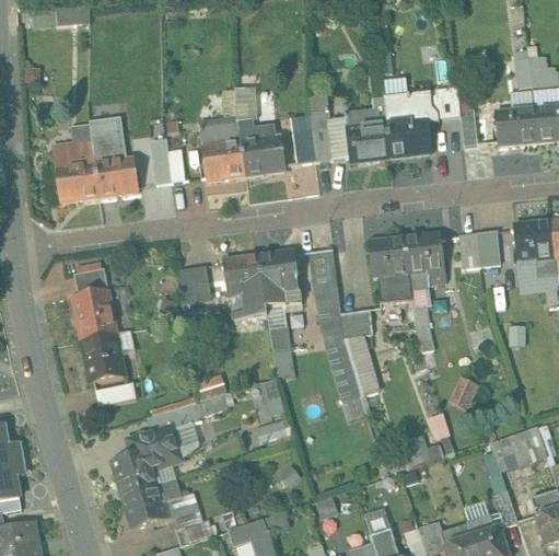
[(90,6),(55,9),(56,25),(90,23),(90,6)]
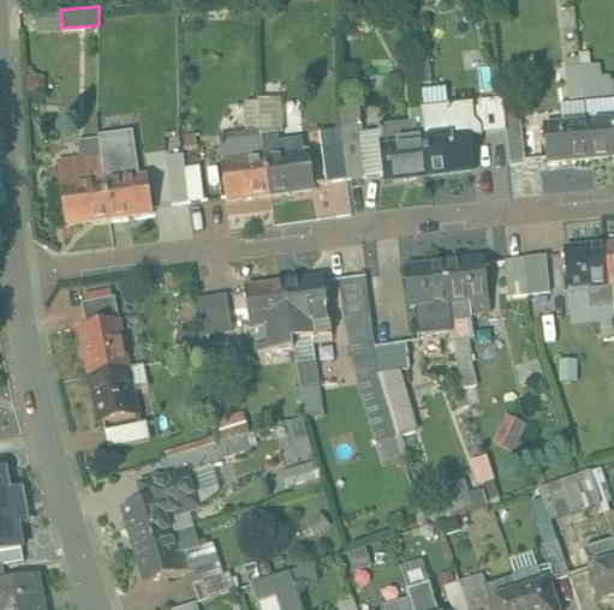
[(595,78),(592,63),(589,63),(588,51),(578,52),(579,54),(582,72),(582,73),(584,95),(610,93),(609,77),(595,78)]
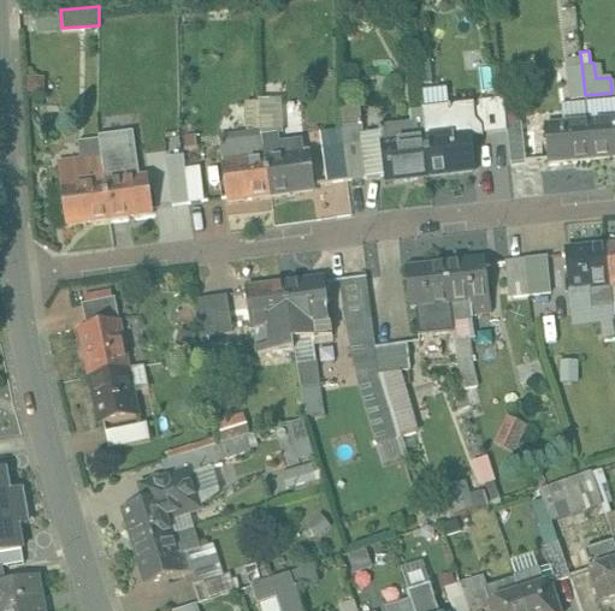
[(580,54),(566,57),(567,65),(571,98),(584,95),(585,95),(583,73),(583,72),(580,54)]
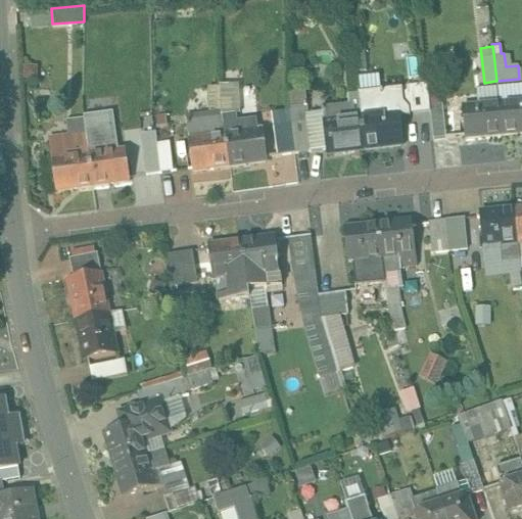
[(366,67),(356,68),(359,95),(368,93),(366,67)]
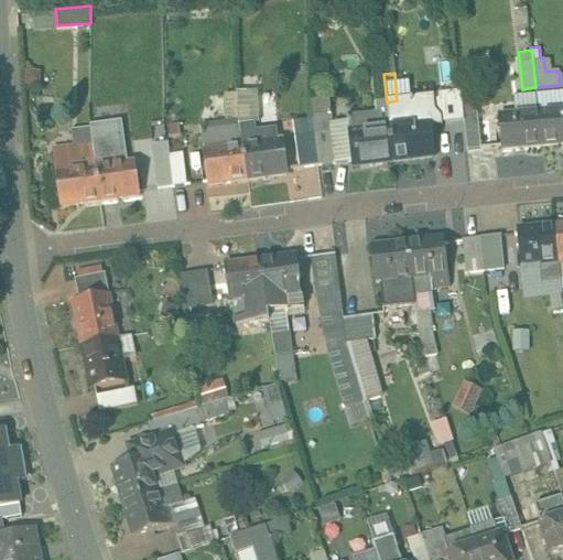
[(372,75),(375,104),(387,103),(383,74),(372,75)]
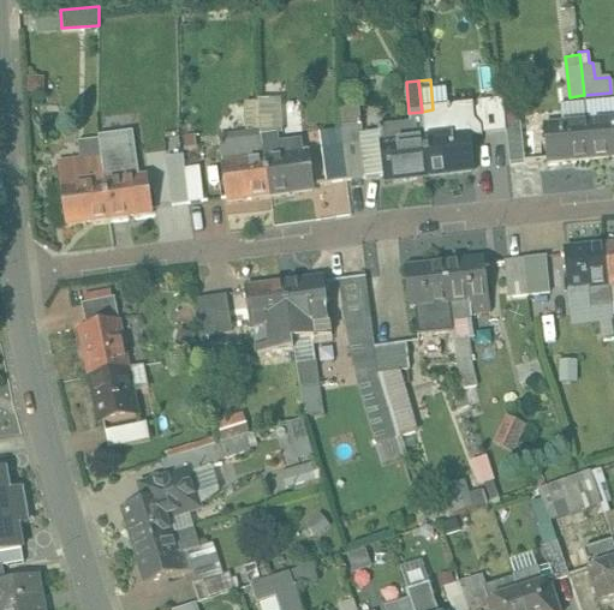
[(274,97),(257,99),(258,109),(275,107),(274,97)]
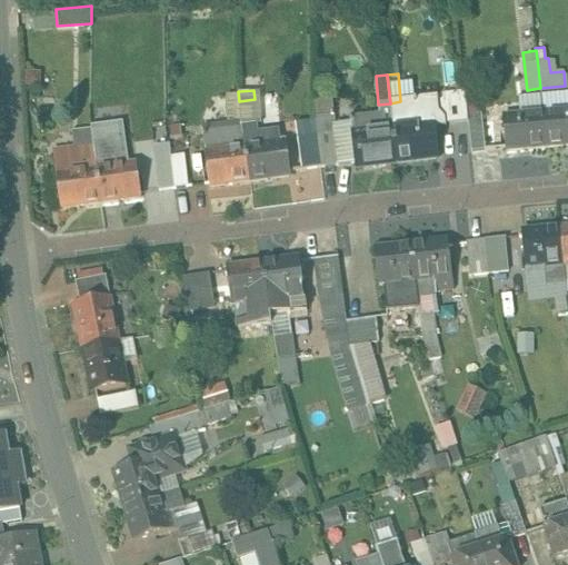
[(465,90),(435,93),(438,121),(467,118),(467,112),(465,90)]
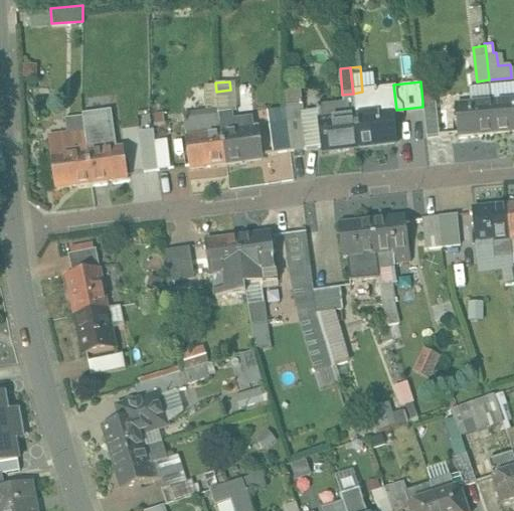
[(230,90),(216,92),(218,111),(231,109),(230,90)]
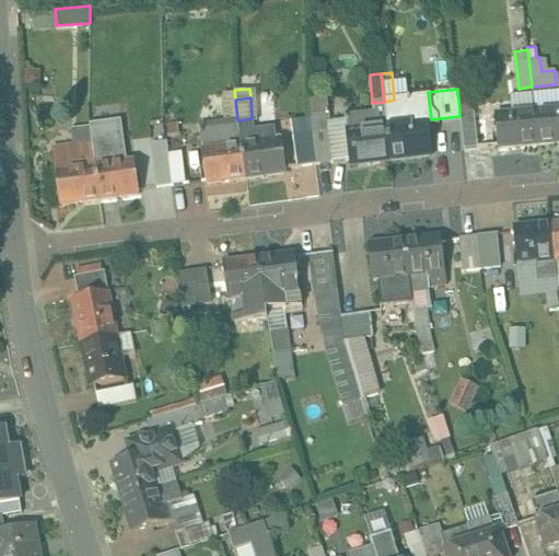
[(558,104),(534,107),(537,141),(558,139),(558,104)]
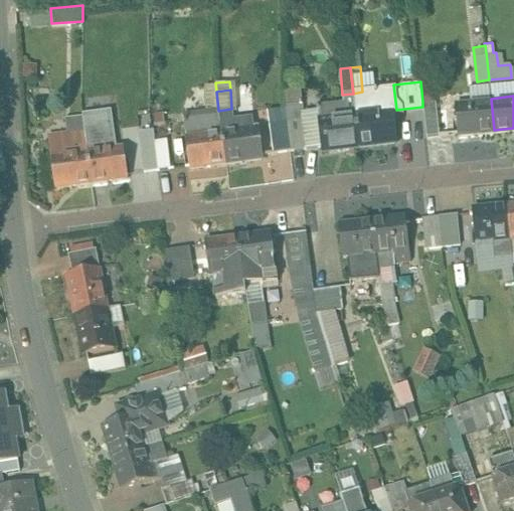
[(491,99),(454,102),(457,134),(494,130),(491,99)]
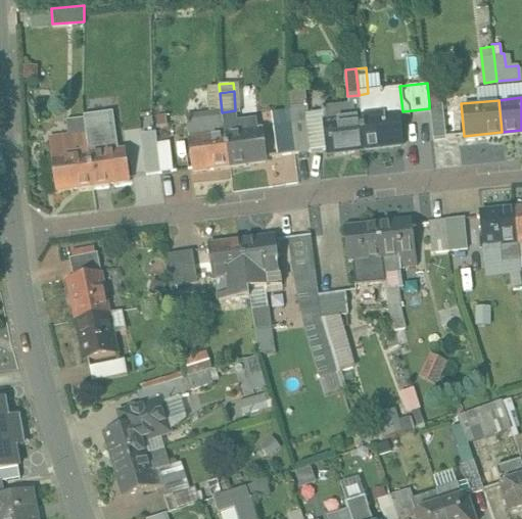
[(443,101),(429,103),(429,108),(432,136),(445,135),(443,101)]
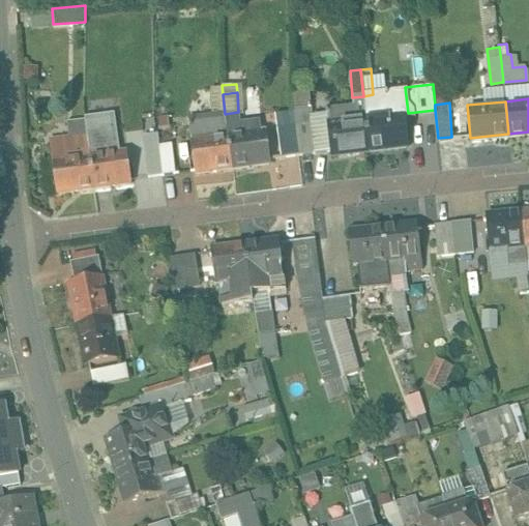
[(326,107),(328,120),(355,117),(353,104),(326,107)]
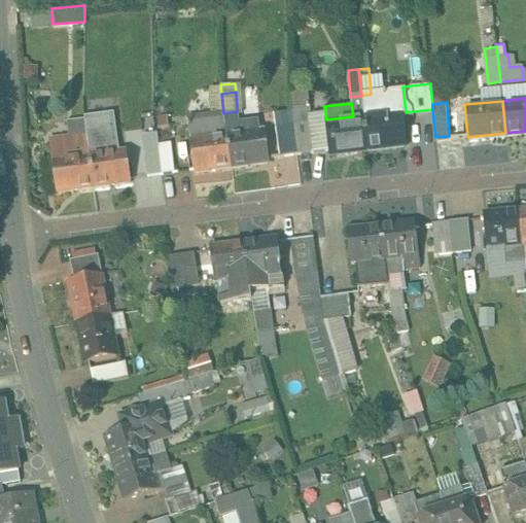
[(107,106),(83,114),(83,116),(86,134),(86,140),(94,185),(131,180),(126,147),(113,149),(107,106)]
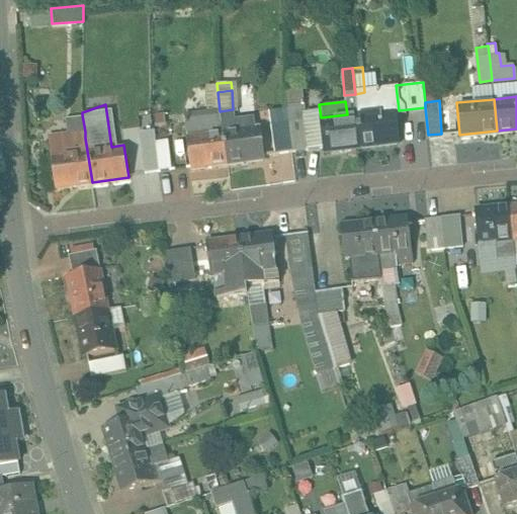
[(285,106),(287,119),(304,117),(303,104),(285,106)]
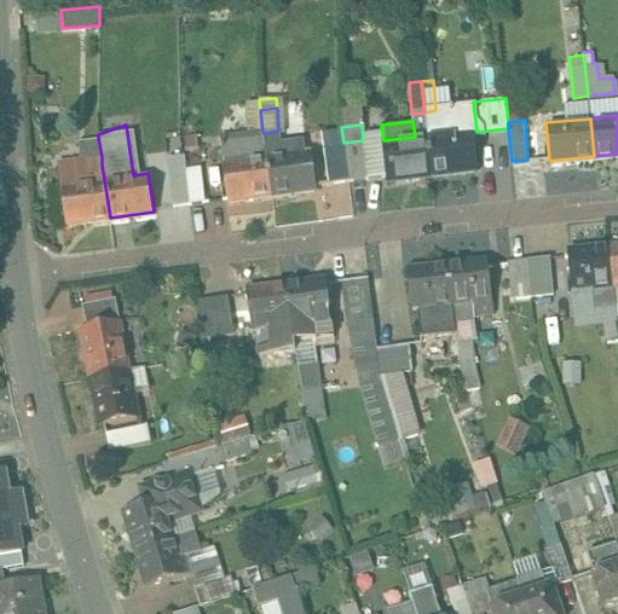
[(329,180),(348,178),(344,143),(341,127),(322,129),(329,180)]
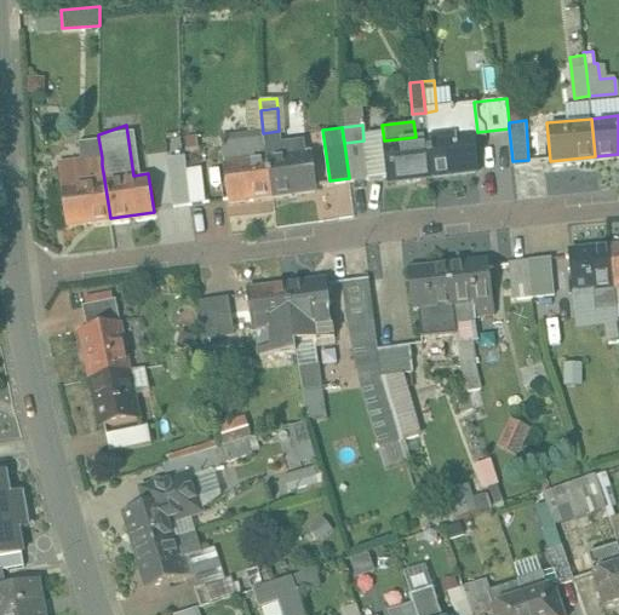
[(471,130),(428,134),(433,173),(476,168),(471,130)]
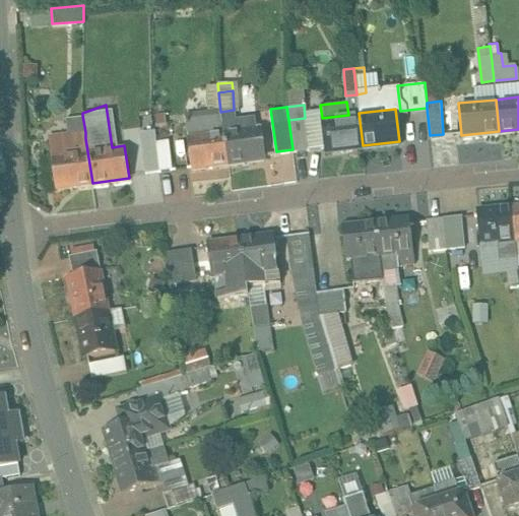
[(234,110),(220,112),(223,132),(228,163),(264,157),(260,126),(255,127),(254,116),(235,119),(234,110)]
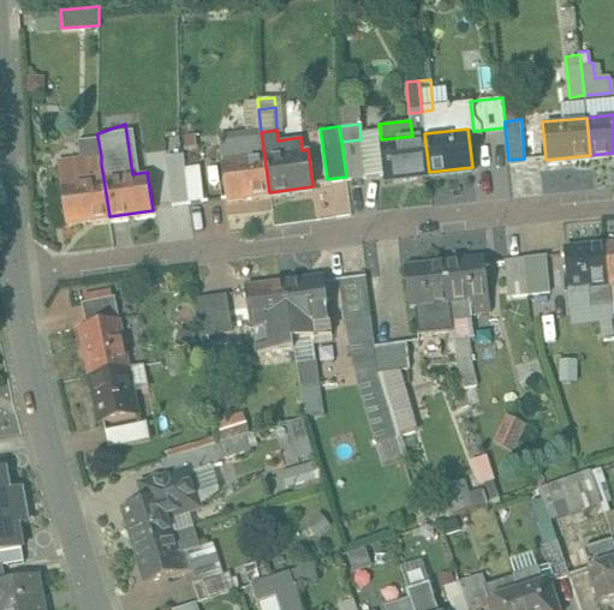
[(412,136),(381,139),(385,177),(429,172),(424,133),(412,136)]
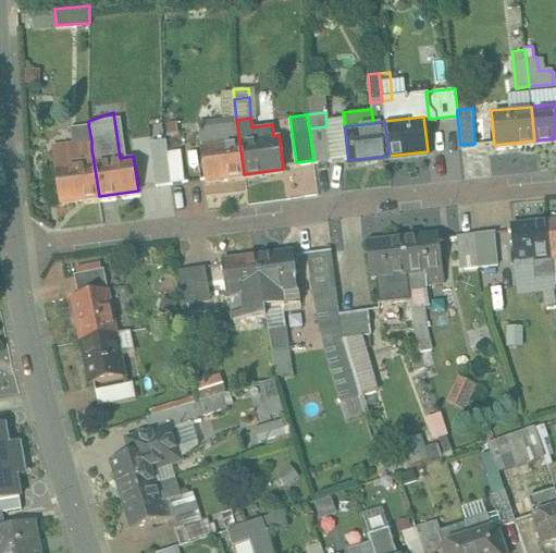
[(88,123),(75,124),(77,144),(91,142),(88,123)]
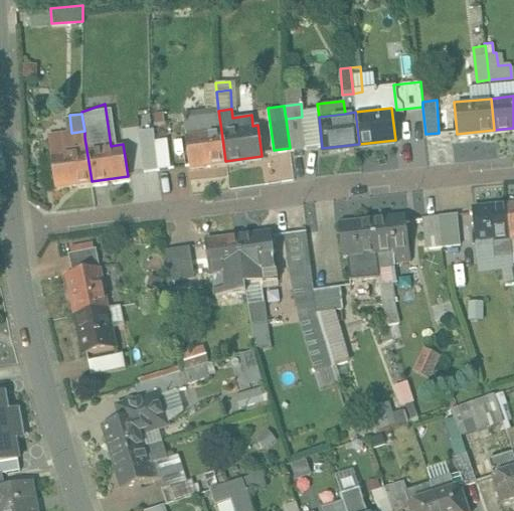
[(286,119),(290,148),(306,146),(302,117),(286,119)]
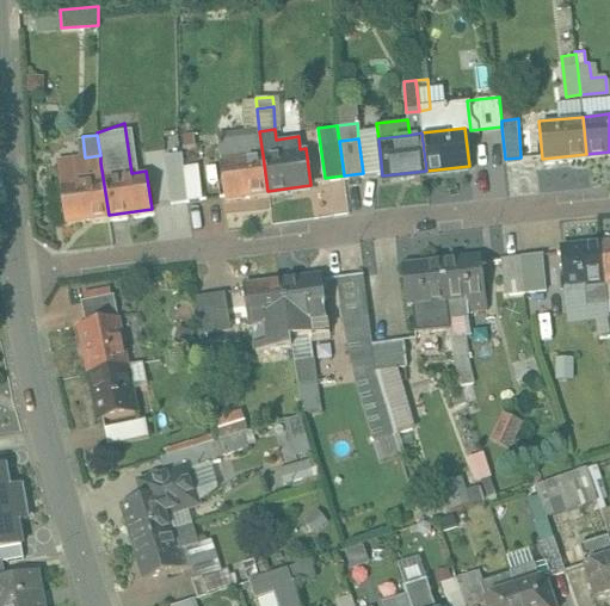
[(180,152),(165,153),(171,201),(186,198),(182,165),(183,165),(180,152)]
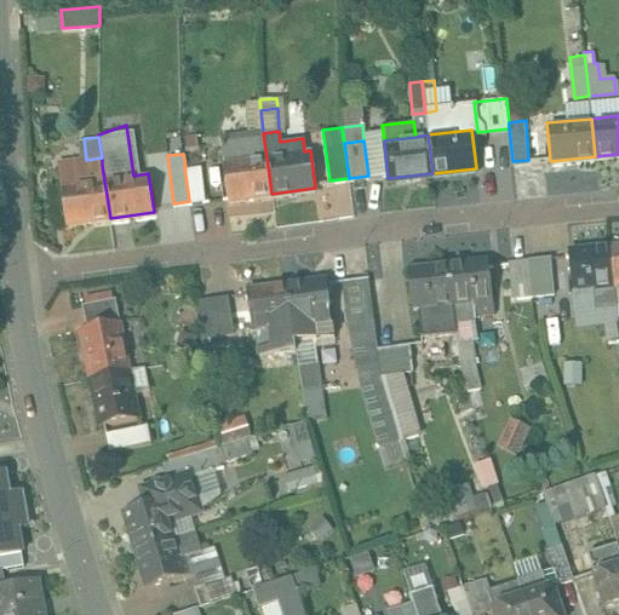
[(267,157),(223,162),(228,200),(271,194),(267,157)]
